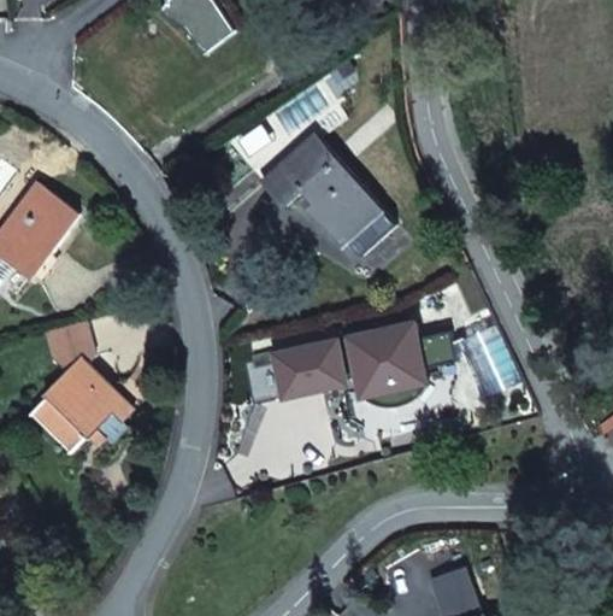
[(171,0),(193,16),(211,41),(242,18),(229,0),(171,0)]
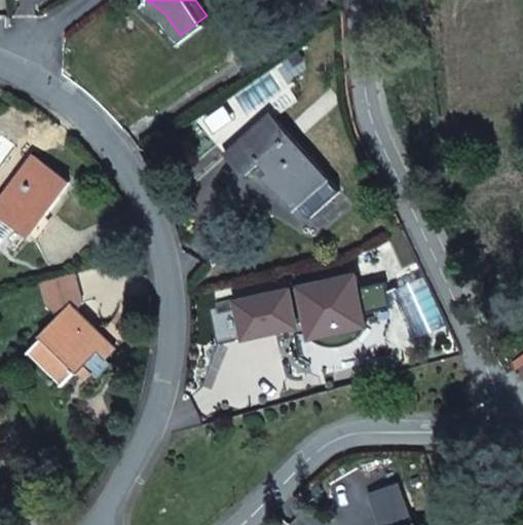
[(263,178),(293,211),(303,222),(338,192),(328,181),(268,113),(222,154),(243,177),(258,162),(268,174),(263,178)]
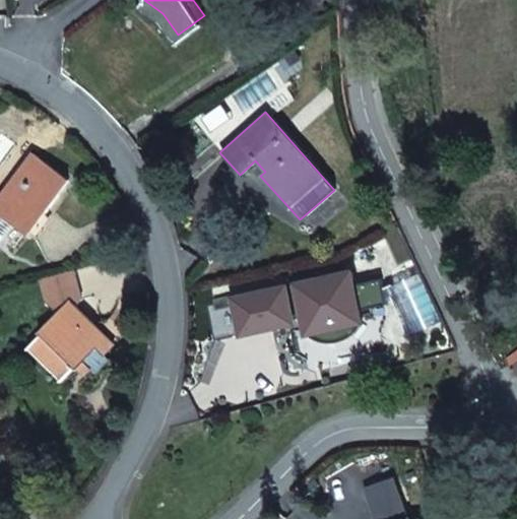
[(0,211),(11,220),(26,233),(66,181),(31,155),(0,197),(0,211)]
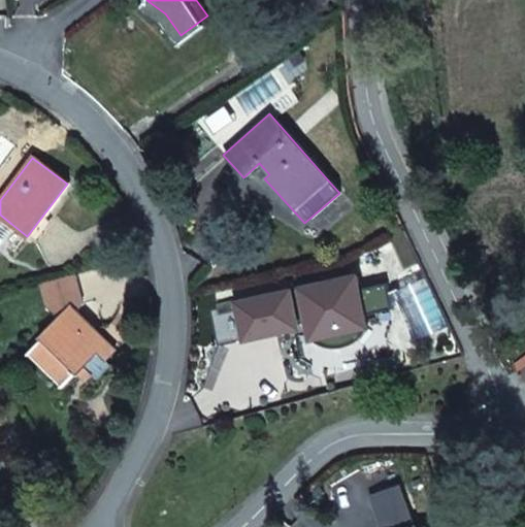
[(0,239),(11,224),(0,215),(0,239)]
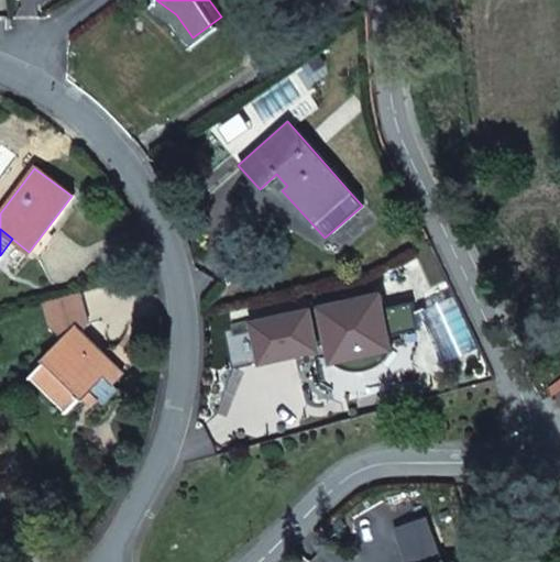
[(83,395),(94,405),(135,361),(118,343),(106,355),(81,331),(89,322),(80,291),(44,301),(51,324),(66,339),(30,377),(68,410),(83,395)]
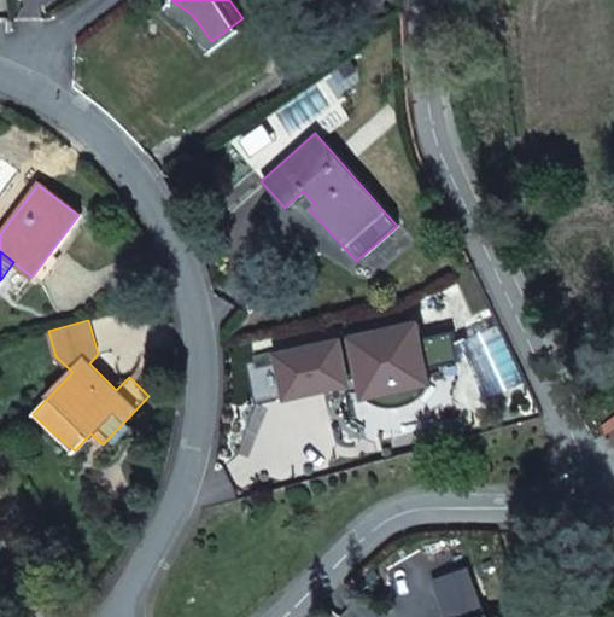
[(413,325),(243,364),(252,405),(345,383),(346,389),(360,386),(362,399),(367,402),(379,407),(389,408),(407,403),(421,391),(426,385),(422,370),(455,362),(448,332),(415,339),(413,325)]
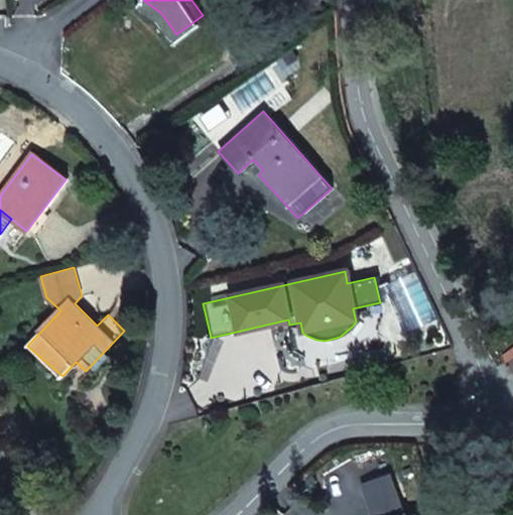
[(403,514),(389,474),(360,484),(370,514),(403,514)]
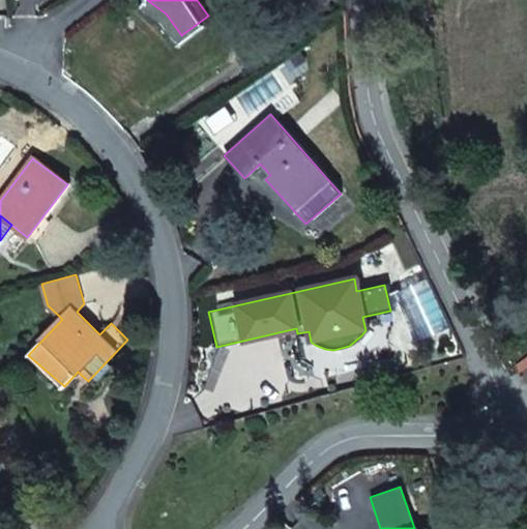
[(82,507),(72,516),(75,518),(84,509),(82,507)]
